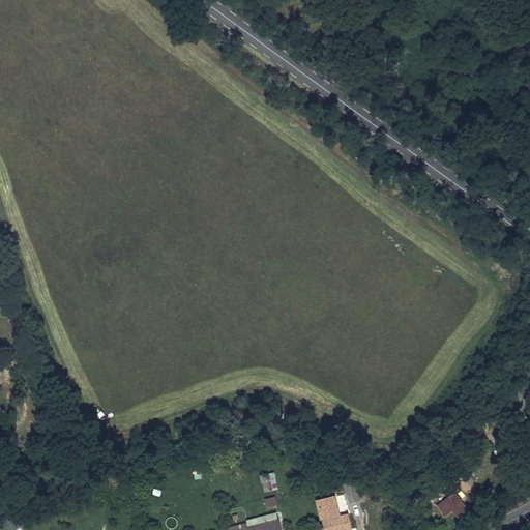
[(506,407),(527,381),(522,377),(501,403),(506,407)]
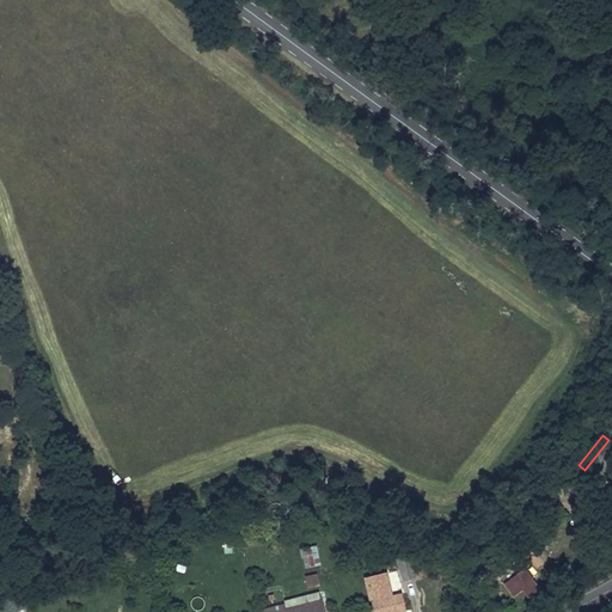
[(233,546),(232,533),(221,534),(222,546),(233,546)]
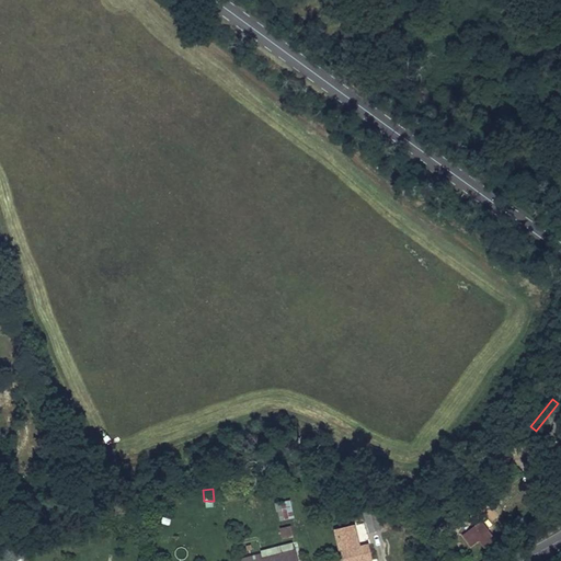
[(295,517),(290,500),(275,503),(276,513),(278,512),(281,521),(295,517)]
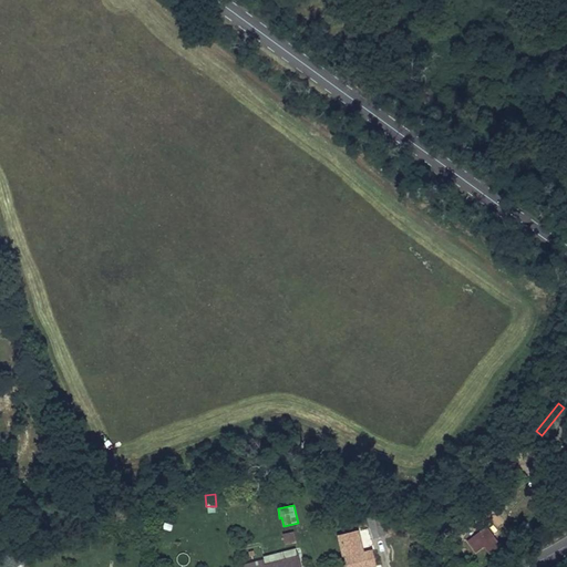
[(381,516),(380,515),(368,518),(372,538),(385,535),(381,516)]
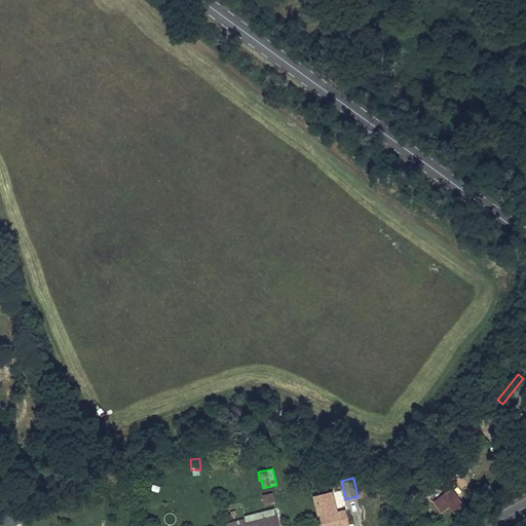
[(364,494),(360,478),(358,478),(353,479),(358,496),(364,494)]
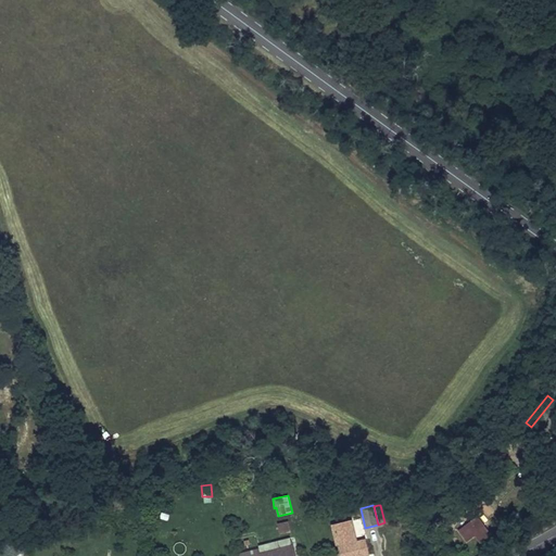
[(491,542),(475,519),(459,531),(467,542),(476,535),(483,547),(491,542)]
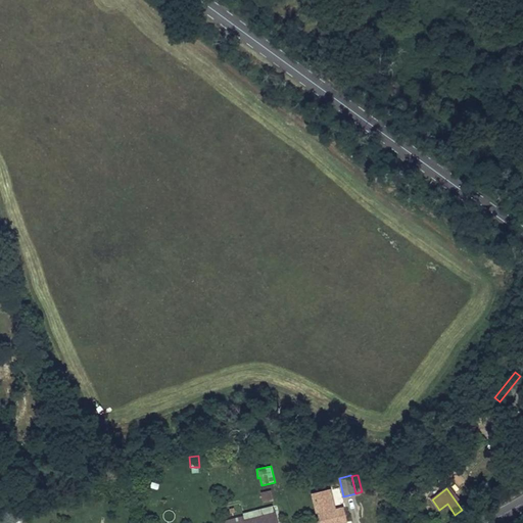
[(341,522),(347,522),(344,510),(344,508),(335,511),(330,489),(313,493),(319,522),(341,522)]
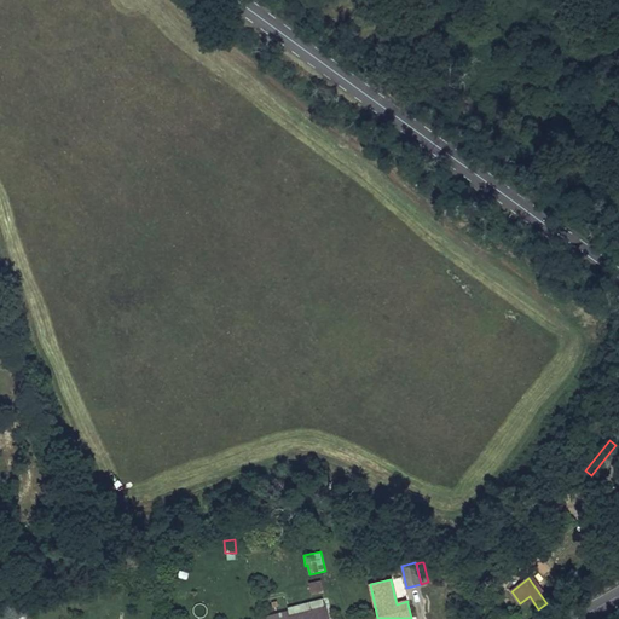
[(325,608),(323,599),(288,607),(289,612),(288,612),(289,618),(325,608)]
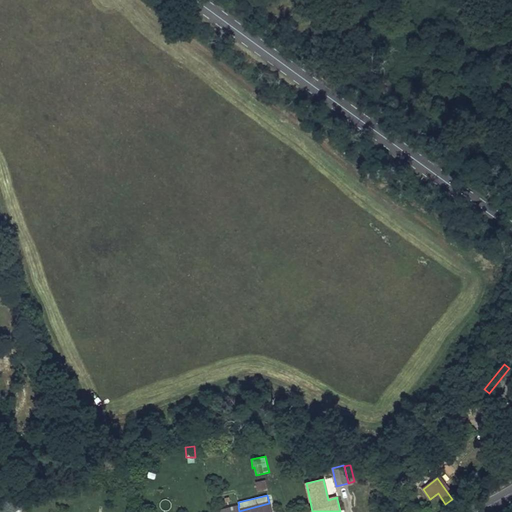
[(271,511),(269,503),(239,511),(238,506),(220,511),(271,511)]
